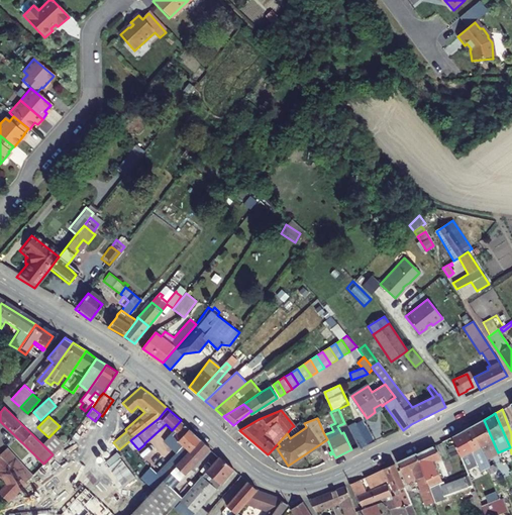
[(176,452),(157,474),(163,480),(201,439),(181,420),(172,430),(173,431),(164,441),(176,452)]
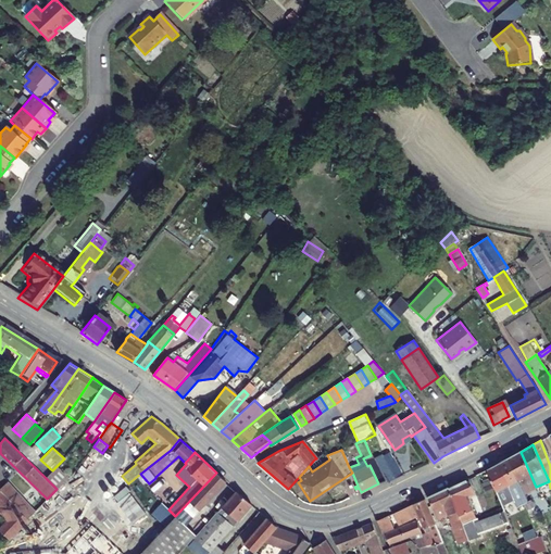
[(536,487),(521,452),(509,458),(523,493),(536,487)]
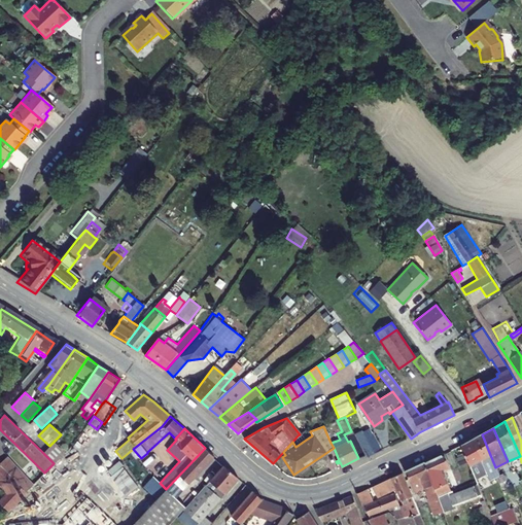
[(374,433),(366,438),(374,454),(381,450),(374,433)]
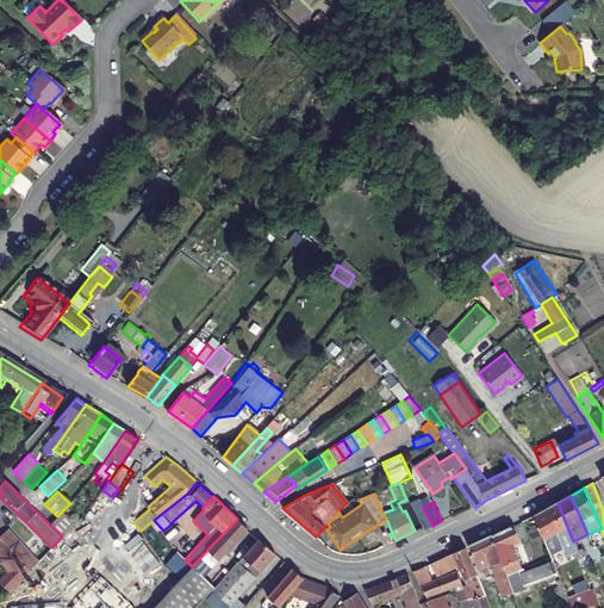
[(413,507),(424,529),(433,526),(423,507),(422,503),(413,507)]
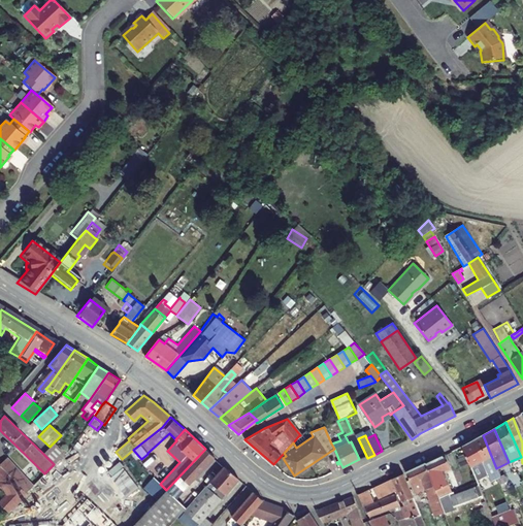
[(483,435),(472,440),(482,461),(487,472),(496,468),(483,435)]
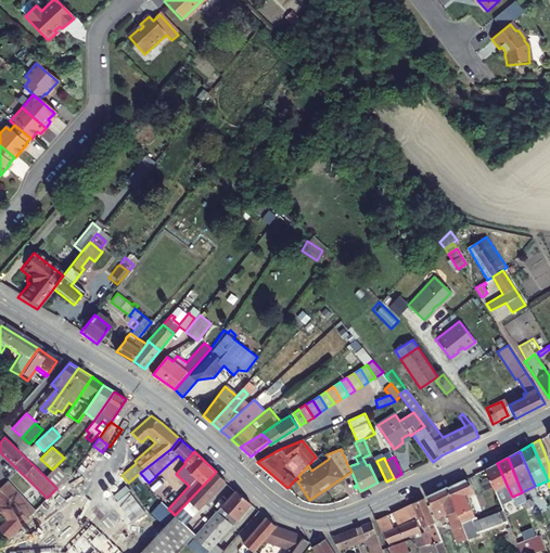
[(485,470),(502,511),(507,522),(511,532),(516,544),(537,536),(535,530),(522,536),(510,510),(513,508),(503,486),(507,485),(497,463),(485,470)]
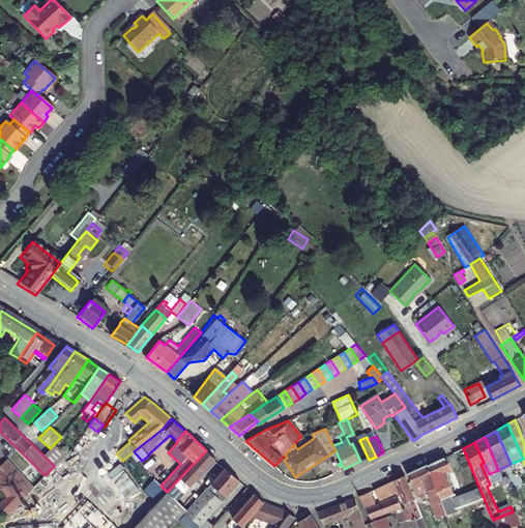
[(65,455),(54,444),(50,448),(44,456),(54,466),(65,455)]
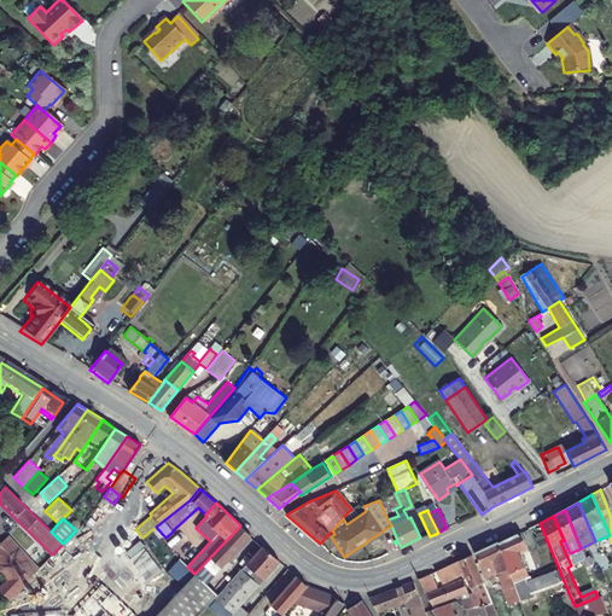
[(251,535),(240,526),(194,574),(207,583),(251,535)]
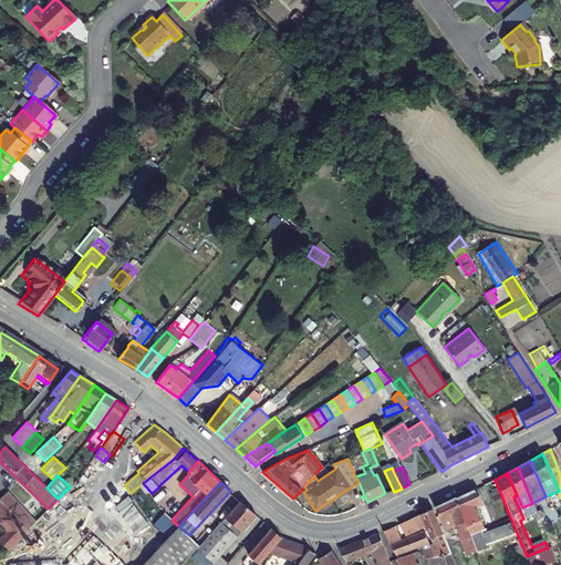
[(477,489),(456,497),(469,532),(484,526),(480,521),(481,520),(476,504),(481,501),(477,489)]
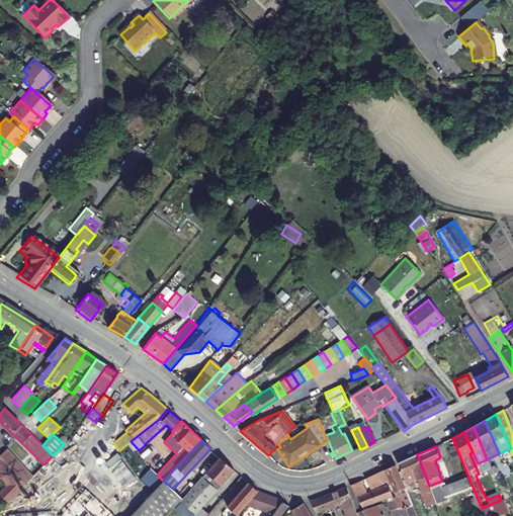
[(33,476),(6,448),(0,455),(26,483),(33,476)]
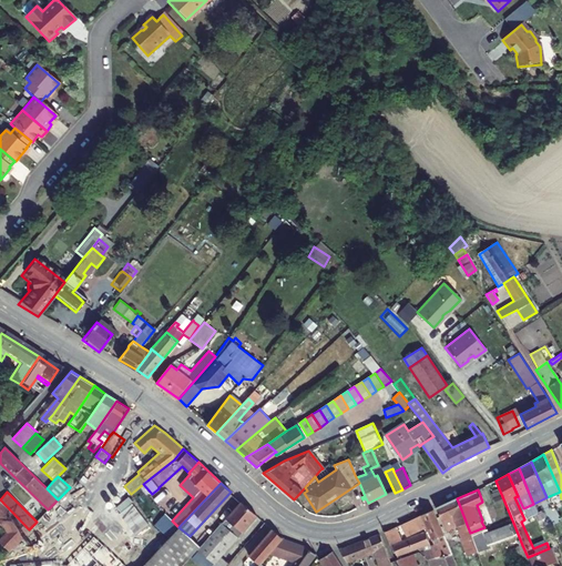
[(463,537),(470,554),(477,552),(470,534),(470,533),(457,498),(436,508),(447,529),(456,526),(461,538),(463,537)]
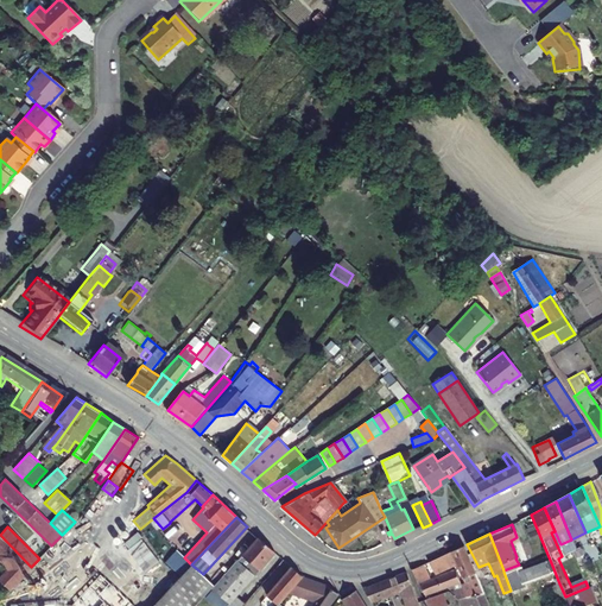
[(0,535),(0,560),(7,568),(0,576),(13,588),(31,567),(0,535)]
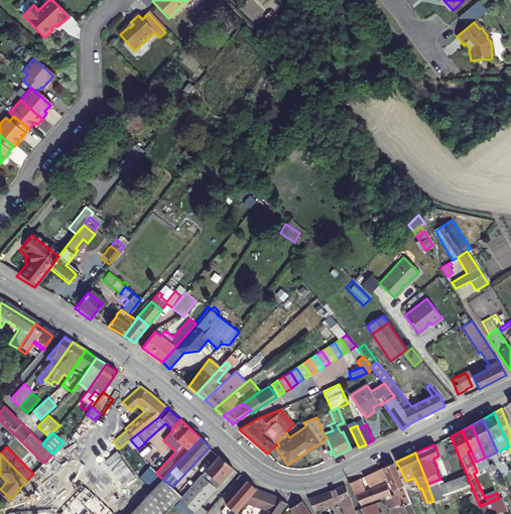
[(219,455),(201,474),(215,486),(233,467),(219,455)]
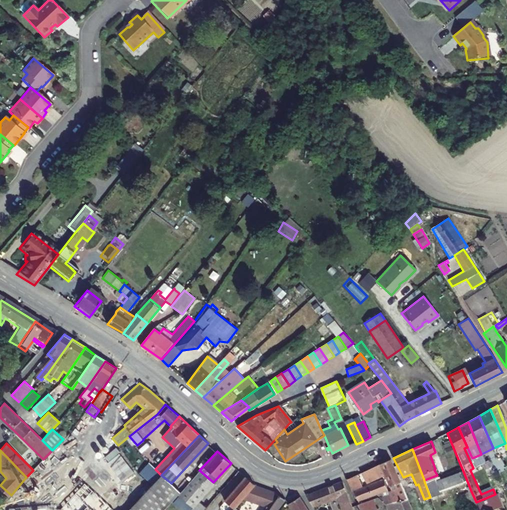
[(407,498),(391,459),(362,472),(366,482),(379,475),(378,472),(383,469),(385,472),(391,488),(388,489),(392,502),(398,501),(407,498)]
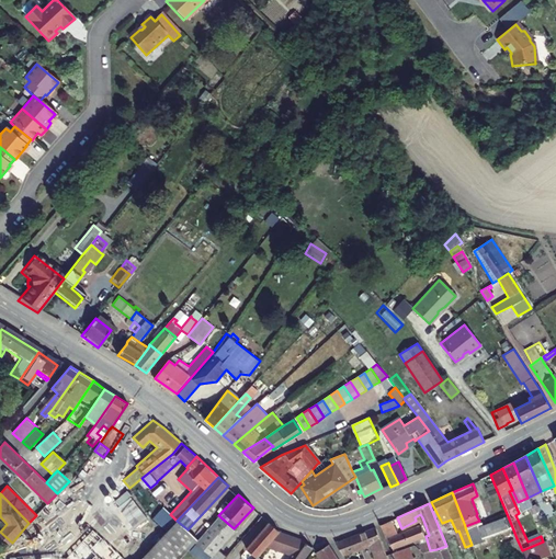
[(139,549),(146,555),(177,521),(170,514),(163,508),(154,518),(161,526),(139,549)]
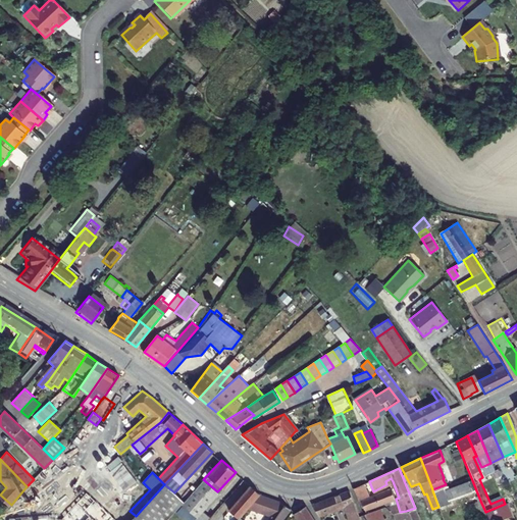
[(64,475),(58,478),(67,492),(73,489),(64,475)]
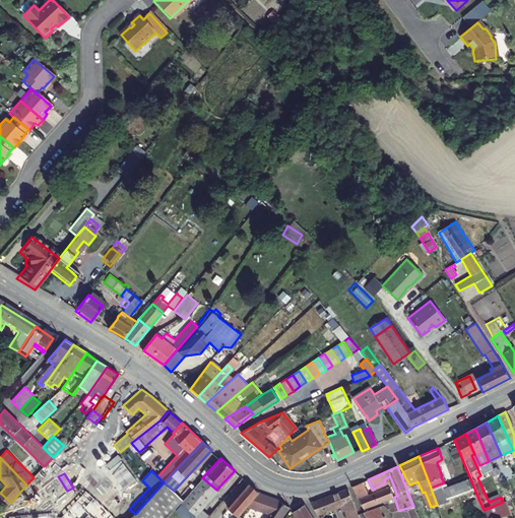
[(216,490),(202,477),(181,502),(195,515),(201,508),(216,490)]
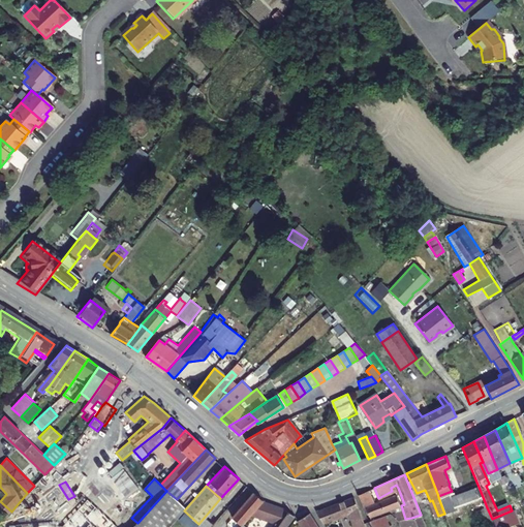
[(453,492),(438,497),(444,514),(452,510),(451,508),(483,497),(479,487),(454,495),(453,492)]
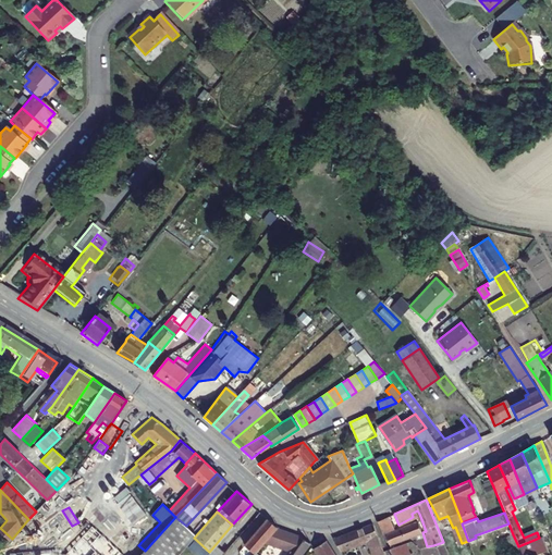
[(145,551),(140,554),(176,554),(195,534),(186,526),(175,517),(145,551)]
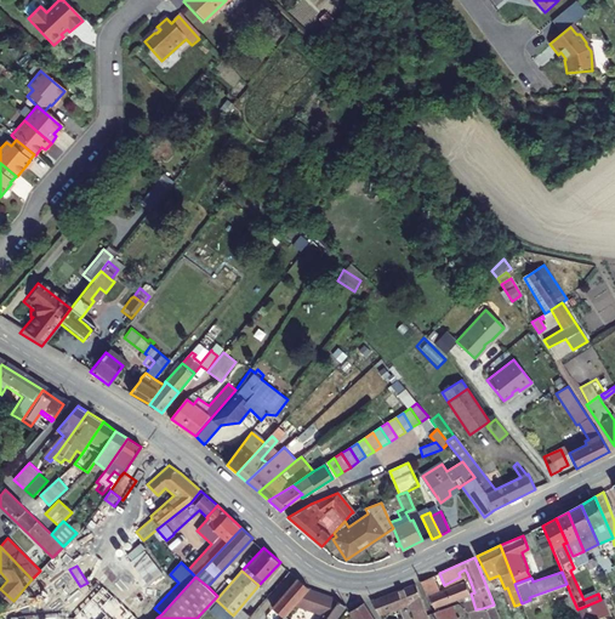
[(426,597),(430,596),(439,591),(433,577),(420,581),(426,597)]
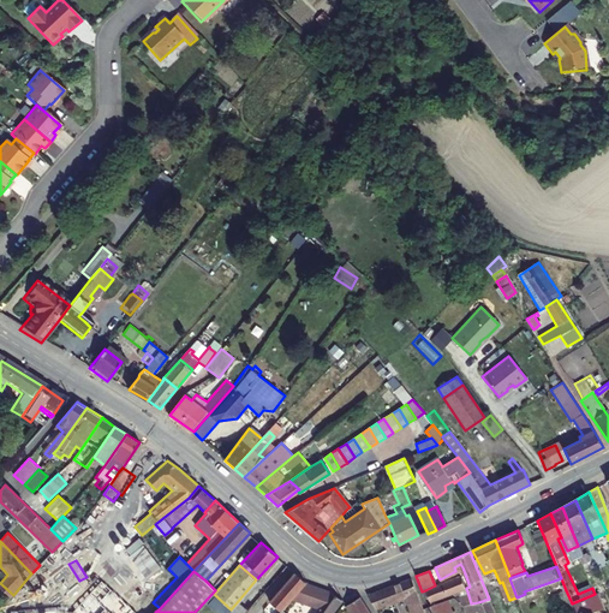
[(306,583),(294,572),(269,601),(281,612),(293,599),(298,600),(300,596),(304,599),(308,593),(312,595),(318,587),(306,583)]
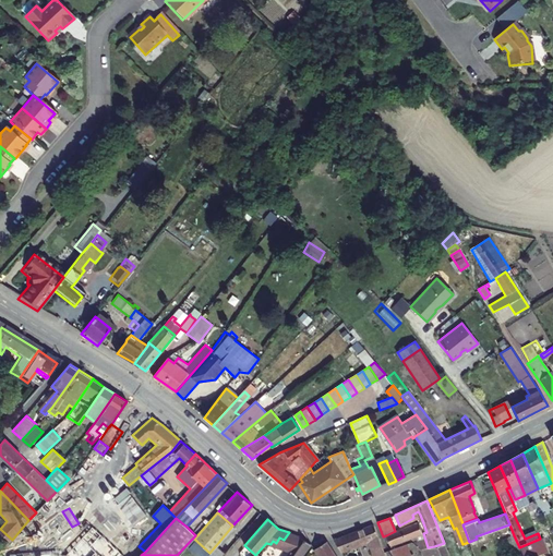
[(411,542),(420,550),(428,547),(423,533),(418,522),(395,531),(386,535),(391,546),(409,539),(411,542)]
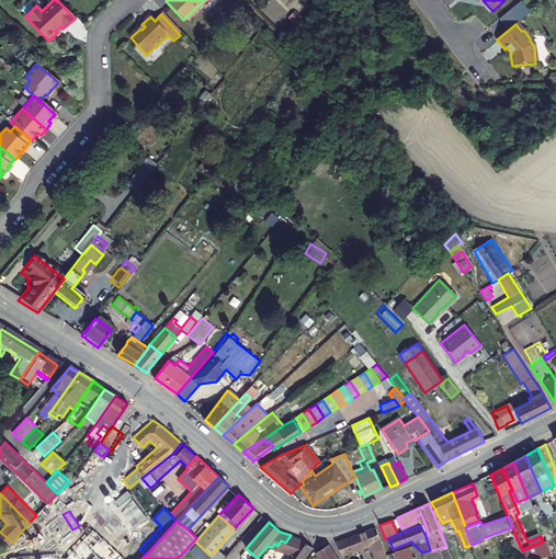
[(336,543),(342,555),(369,545),(374,558),(387,558),(375,527),(336,543)]
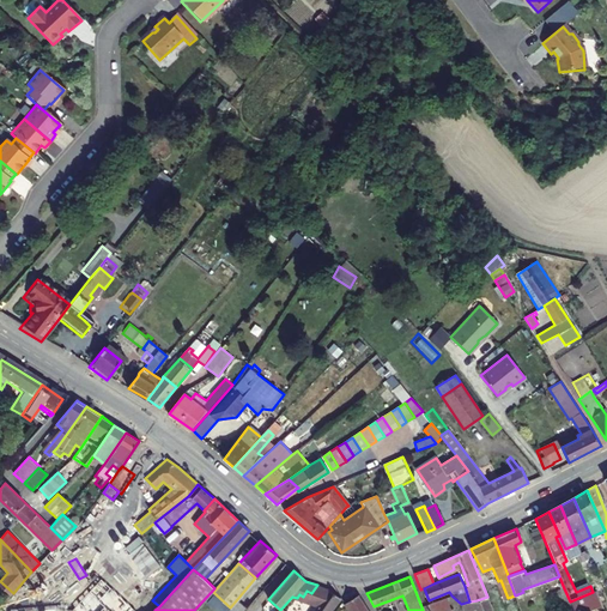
[(328,588),(317,585),(311,593),(307,591),(303,597),(299,594),(297,598),(316,605),(311,610),(331,610),(341,599),(328,588)]
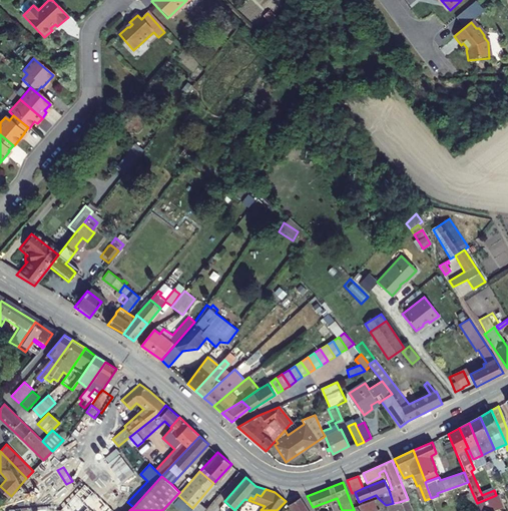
[(478,505),(477,503),(472,492),(465,495),(470,507),(478,505)]
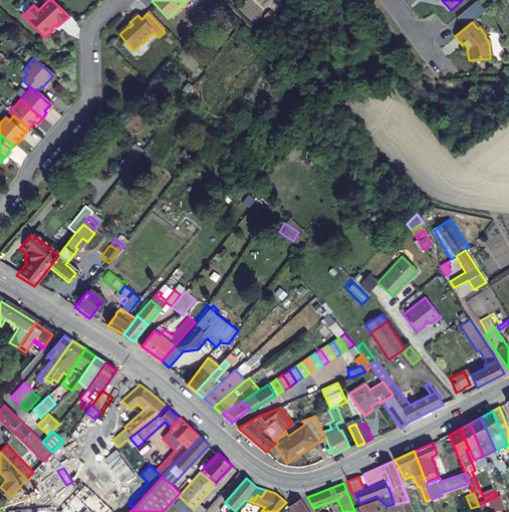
[(479,506),(480,511),(494,511),(494,510),(501,507),(497,496),(478,504),(479,506)]
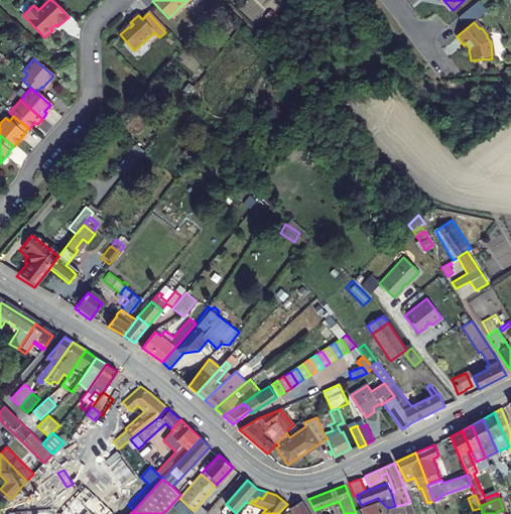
[(292,507),(296,513),(309,513),(301,501),(292,507)]
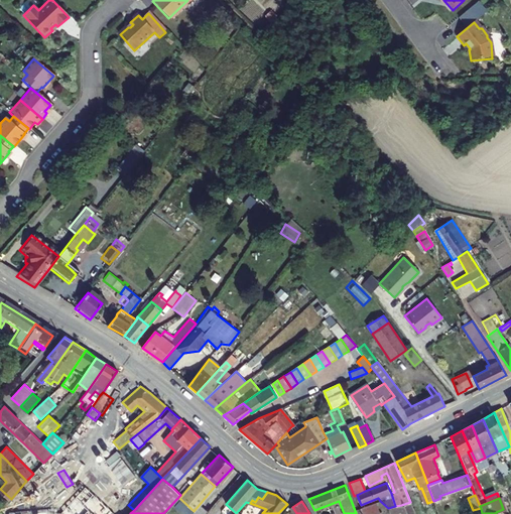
[(414,513),(410,502),(401,505),(395,506),(388,508),(390,513),(399,513),(414,513)]
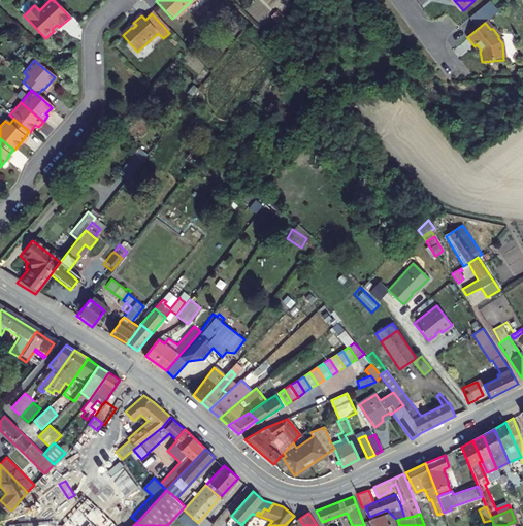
[(368,521),(370,525),(389,525),(385,515),(368,521)]
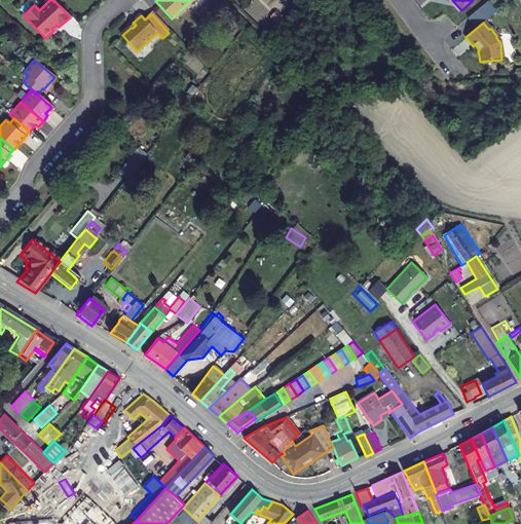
[(212,523),(213,522),(203,514),(197,521),(195,523),(212,523)]
